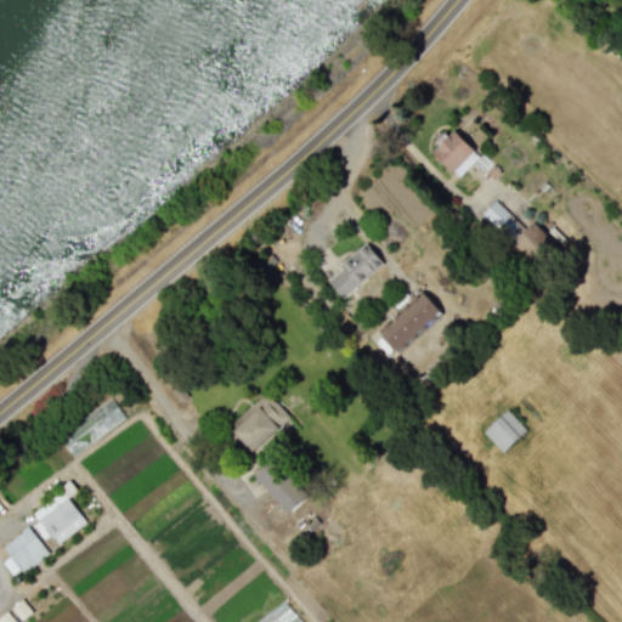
[(431,152),(458,177),(479,156),(452,130),(431,152)]
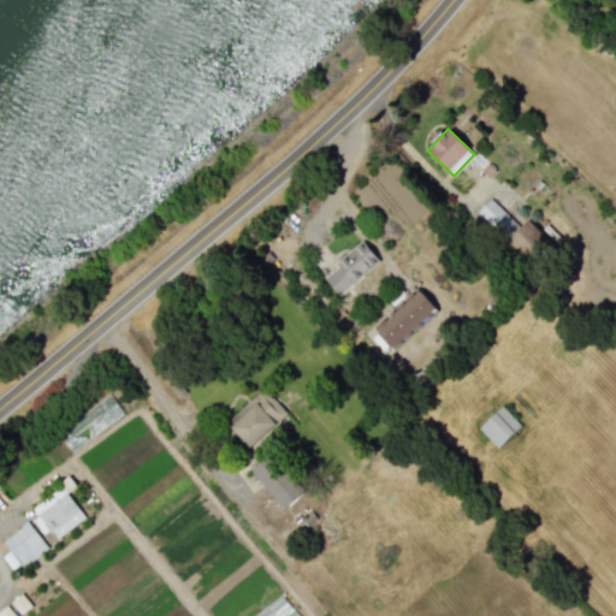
[(505,235),(516,223),(490,197),(479,209),(505,235)]
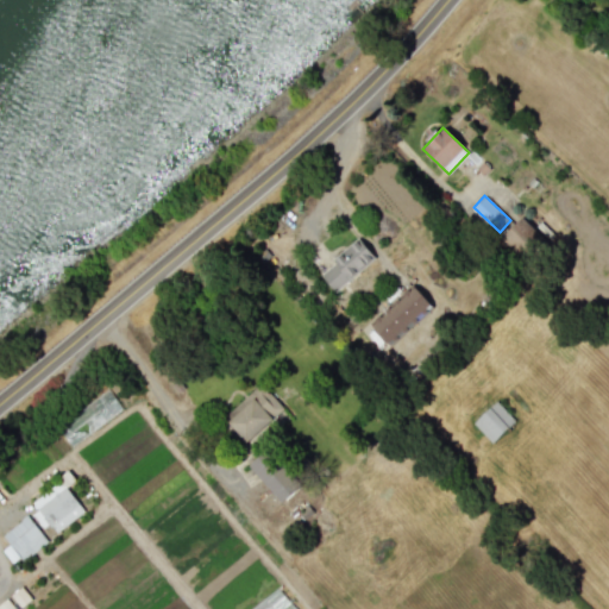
[(546,242),(522,217),(501,237),(525,262),(546,242)]
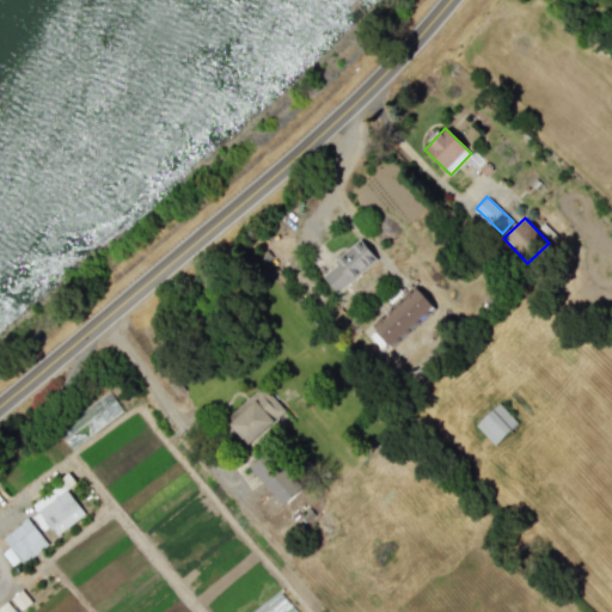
[(336,293),(377,258),(360,239),(320,274),(336,293)]
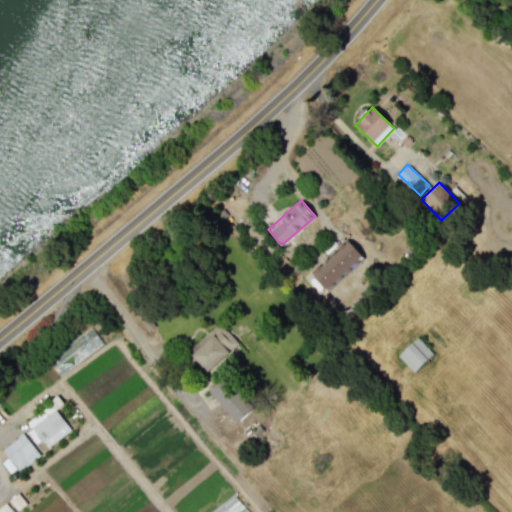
[(326,289),(361,254),(346,239),(310,273),(326,289)]
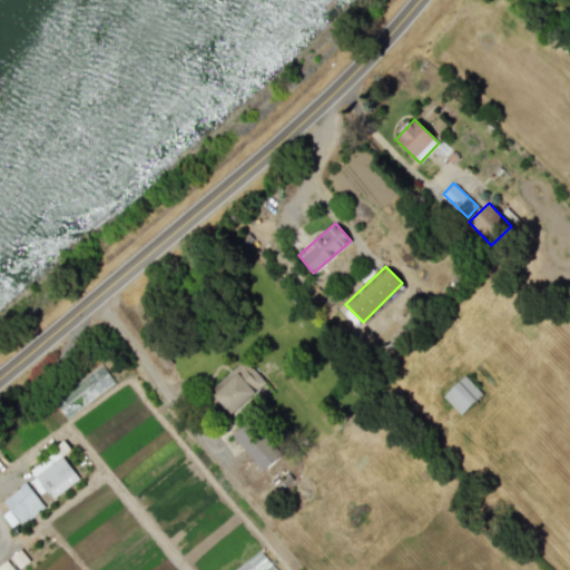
[(227,381),(213,394),(231,414),(265,382),(244,359),(224,376),(227,381)]
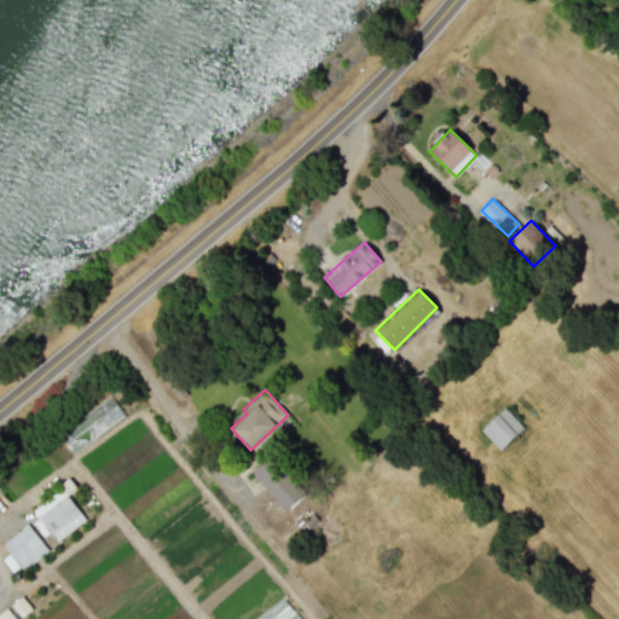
[(499,450),(524,427),(504,408),(481,429),(499,450)]
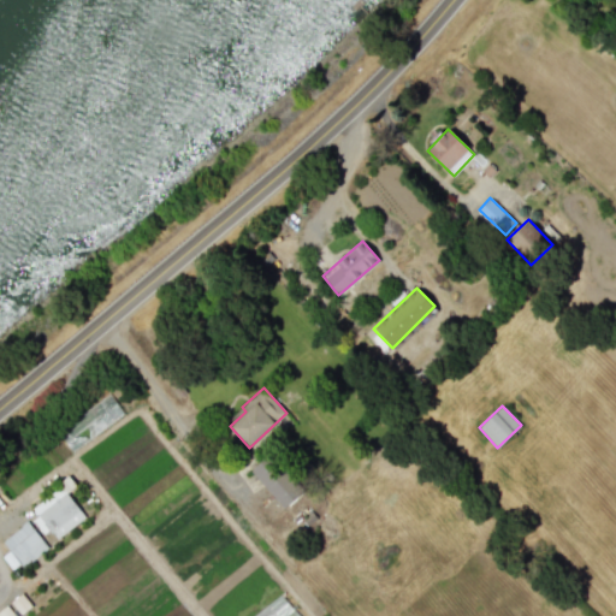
[(303,489),(271,452),(250,471),(283,508),(303,489)]
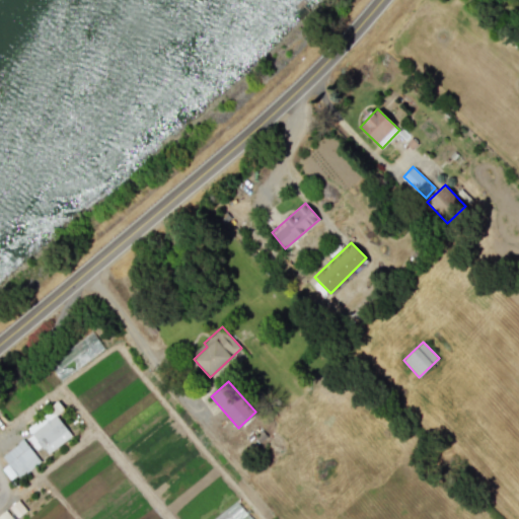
[(36,450),(43,446),(48,453),(71,436),(52,409),(27,426),(32,433),(27,437),(36,450)]
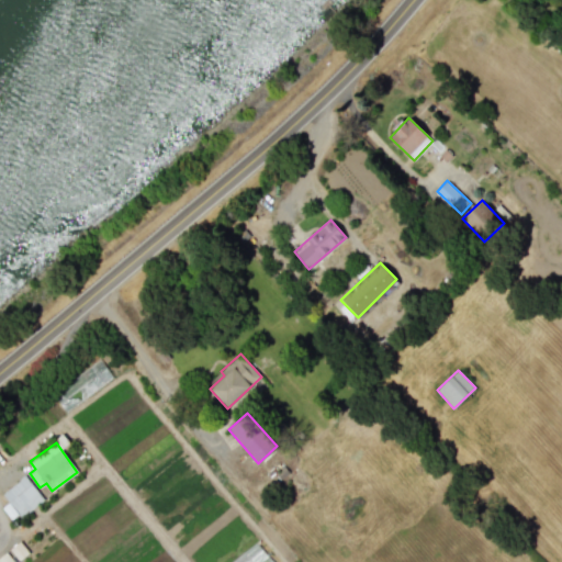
[(12,521),(43,499),(25,475),(2,493),(9,503),(2,507),(12,521)]
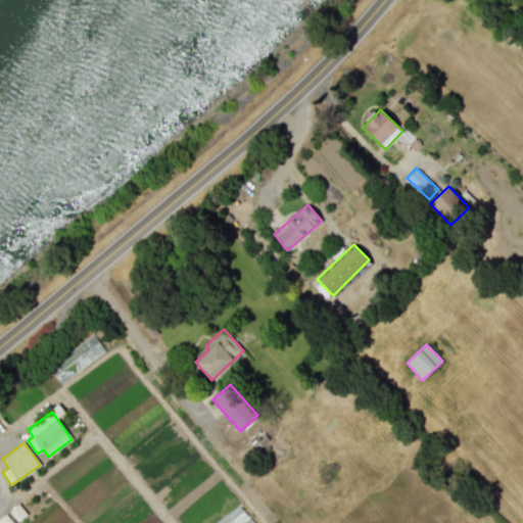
[(215,522),(254,522),(240,504),(215,522)]
